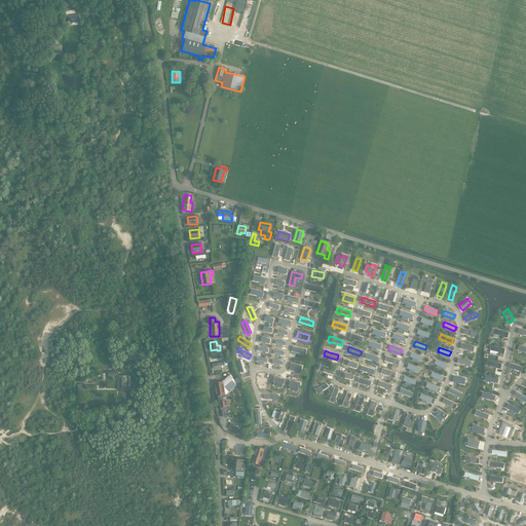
[(411,352),(410,357),(421,361),(423,357),(411,352)]
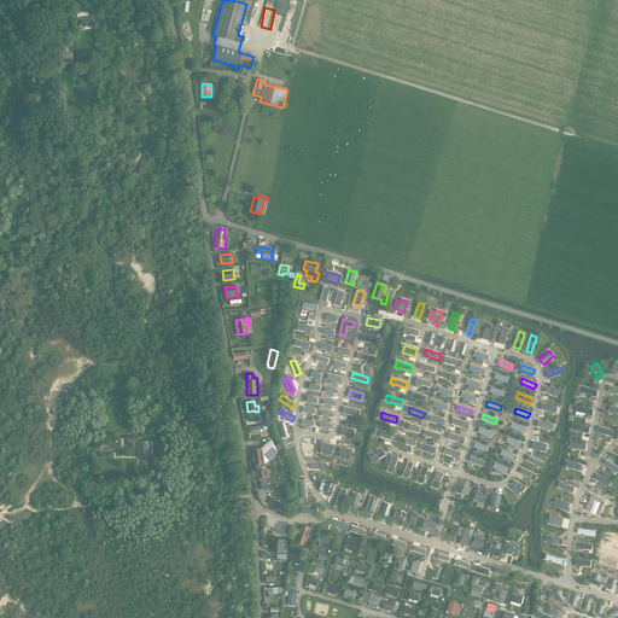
[(430,417),(429,421),(439,425),(443,426),(444,423),(443,423),(444,420),(430,417)]
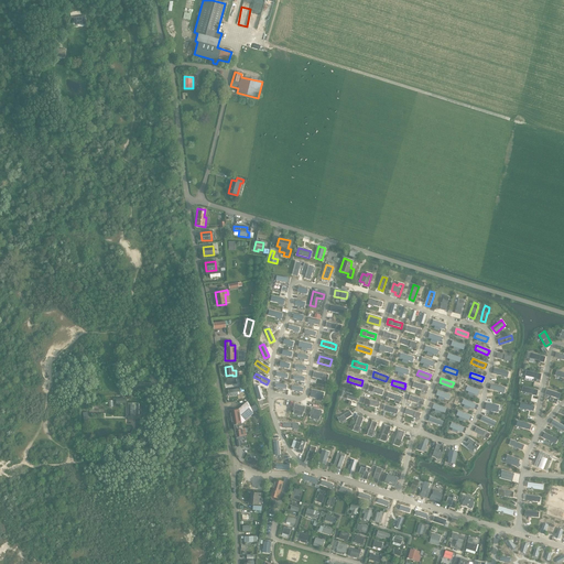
[(414,382),(412,387),(421,390),(426,391),(427,387),(422,384),(414,382)]
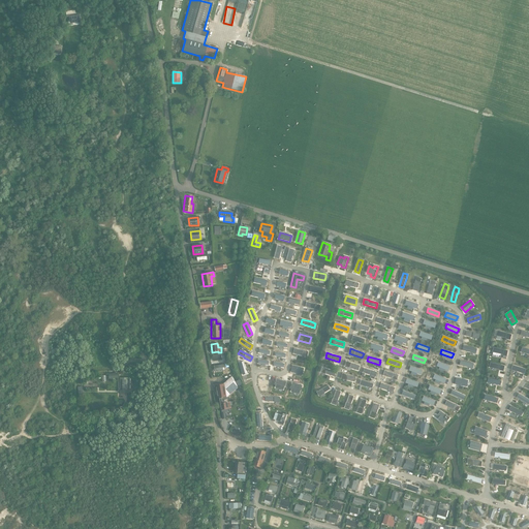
[(244,362),(239,363),(243,375),(244,374),(245,374),(248,374),(247,371),(246,371),(244,362)]
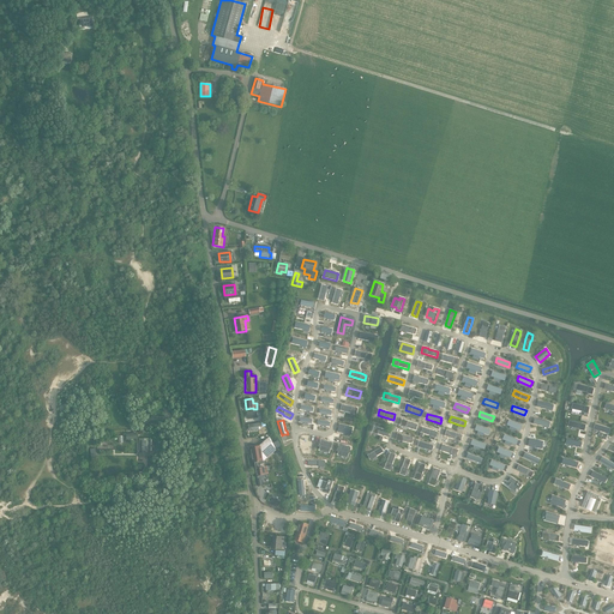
[(402,420),(401,426),(405,427),(415,431),(417,425),(408,422),(408,421),(402,420)]
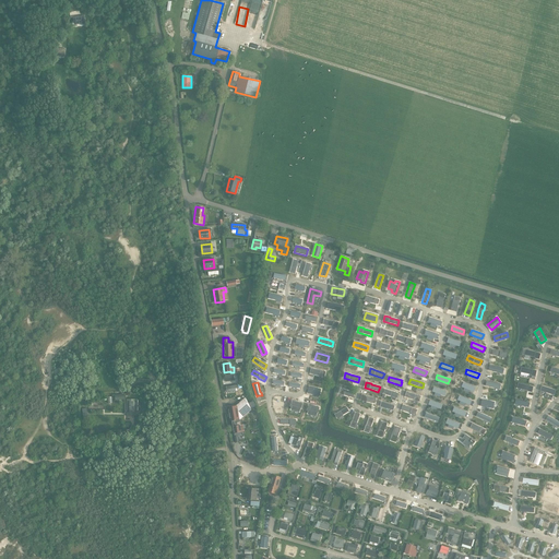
[(463,382),(462,387),(474,392),(475,388),(463,382)]
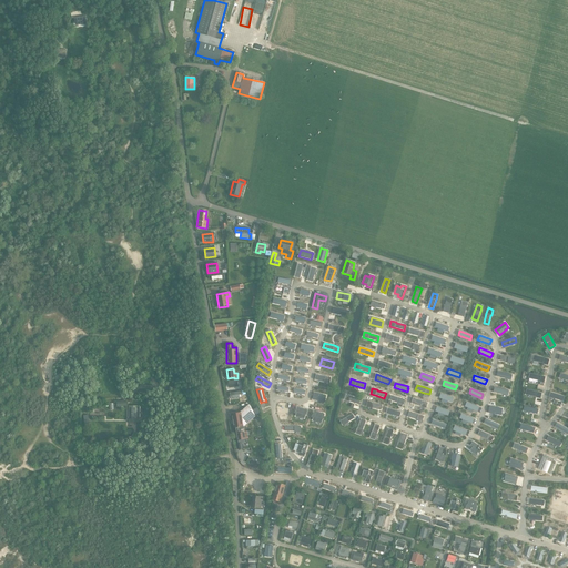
[(314,393),(312,399),(324,403),(325,399),(325,398),(326,396),(314,393)]
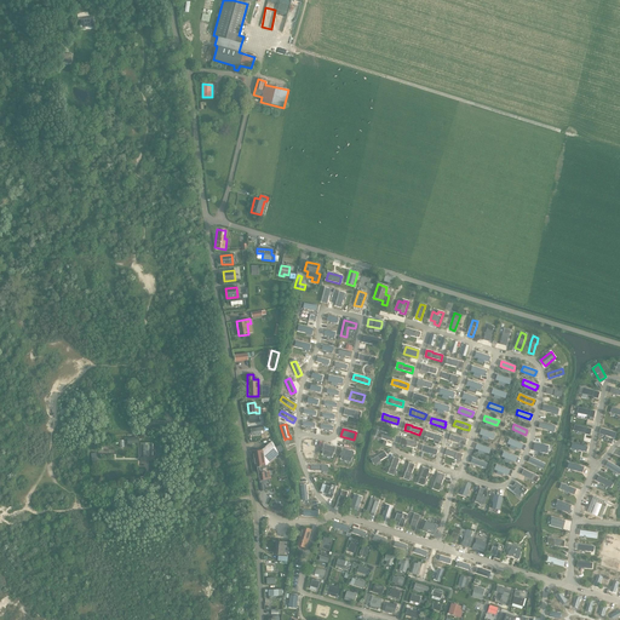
[(601,429),(600,434),(615,438),(616,434),(601,429)]
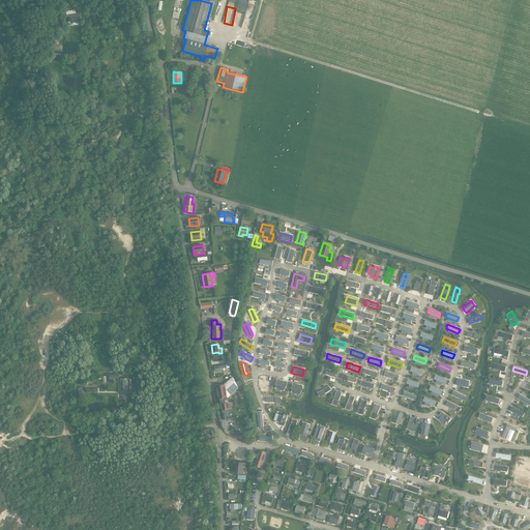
[(411,367),(410,372),(421,376),(423,372),(411,367)]
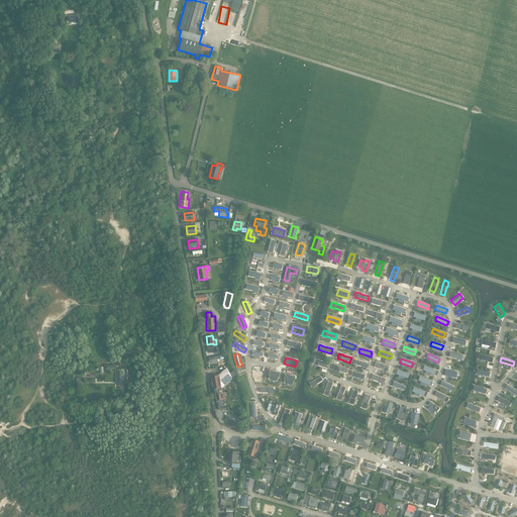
[(315,359),(313,365),(317,366),(318,366),(326,369),(328,364),(320,362),(320,360),(315,359)]
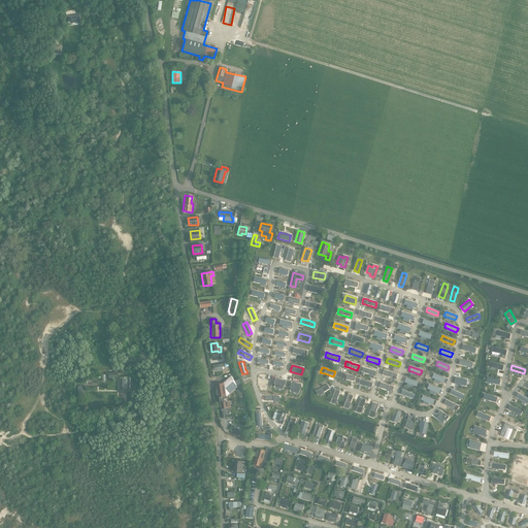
[(363,368),(362,372),(368,373),(368,374),(374,376),(375,371),(369,369),(363,368)]
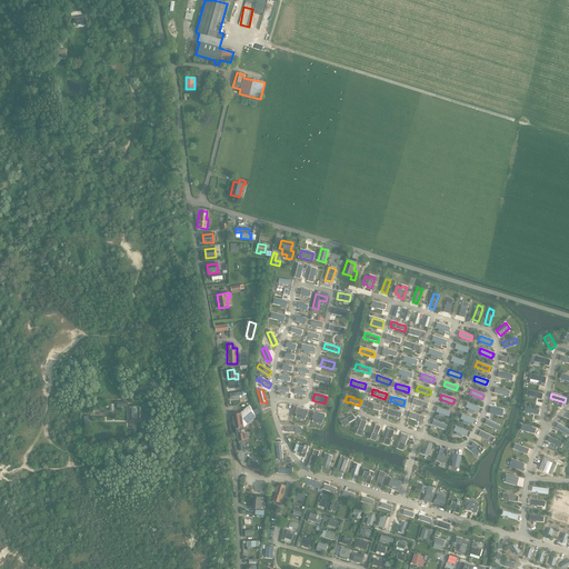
[(413,399),(411,403),(426,408),(428,403),(422,401),(413,399)]
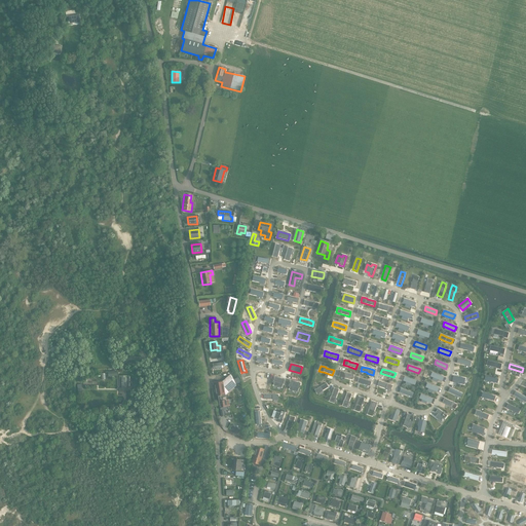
[(431,372),(430,376),(442,381),(444,377),(431,372)]
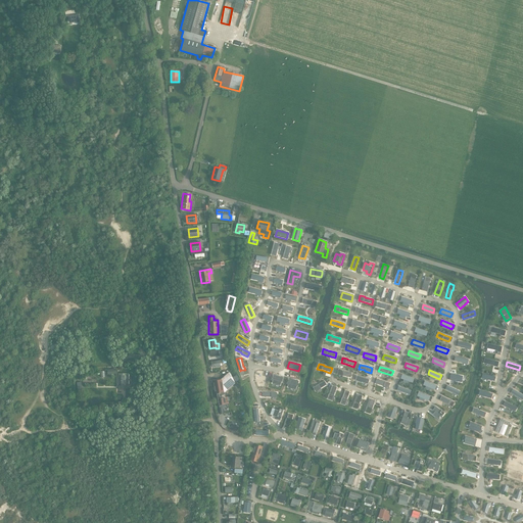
[(222,380),(212,381),(215,393),(216,393),(217,399),(225,397),(224,392),(234,383),(230,373),(229,374),(227,379),(222,380)]
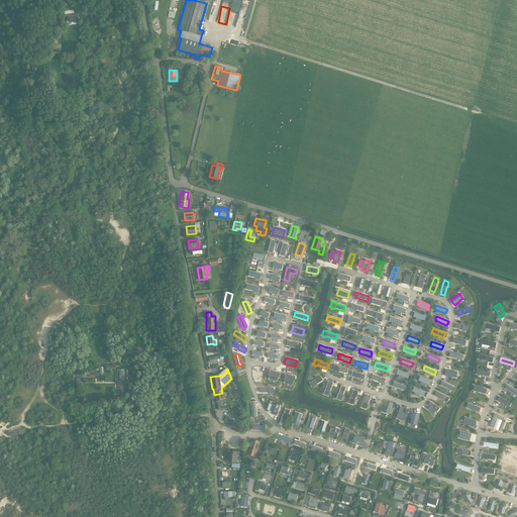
[(117,370),(117,384),(124,384),(127,384),(127,370),(124,370),(117,370)]
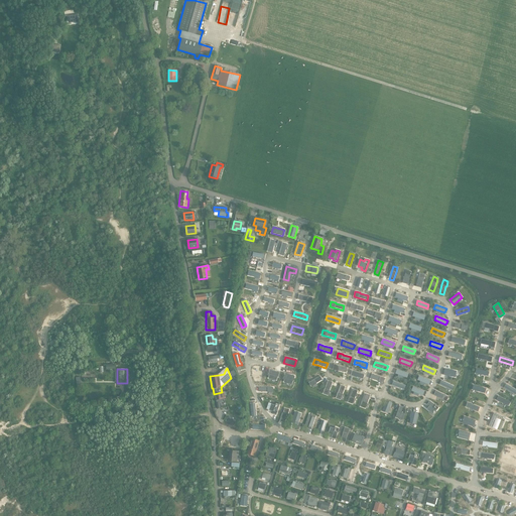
[(445,369),(443,375),(455,377),(456,375),(456,374),(456,371),(445,369)]
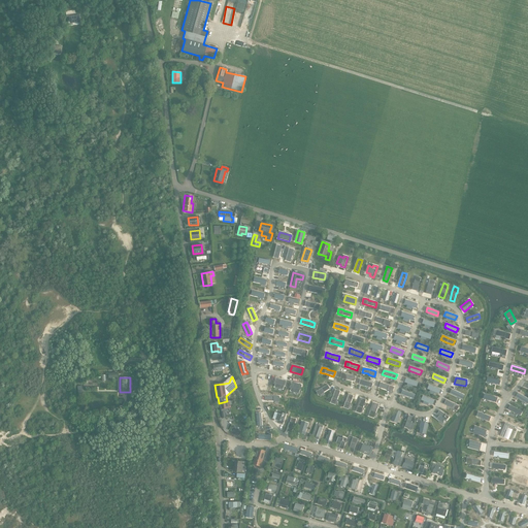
[(275,378),(274,384),(275,384),(276,384),(275,387),(283,389),(284,386),(285,386),(286,381),(275,378)]
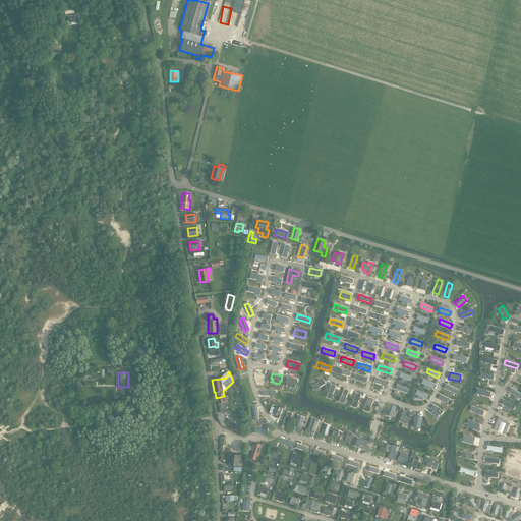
[(401,373),(399,378),(401,378),(407,380),(411,382),(412,378),(401,373)]
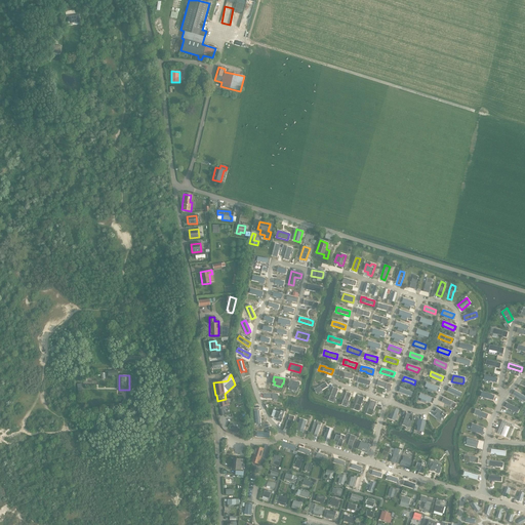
[(290,380),(289,385),(290,386),(289,389),(296,391),(297,387),(297,388),(298,388),(299,382),(290,380)]
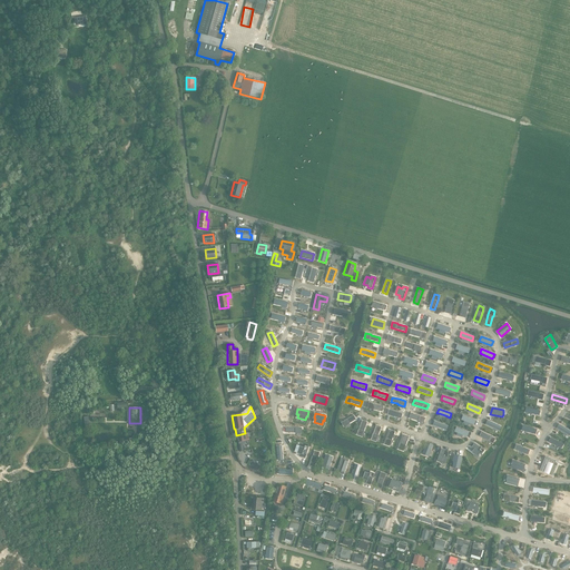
[(410,413),(409,418),(423,423),(424,418),(419,415),(419,416),(410,413)]
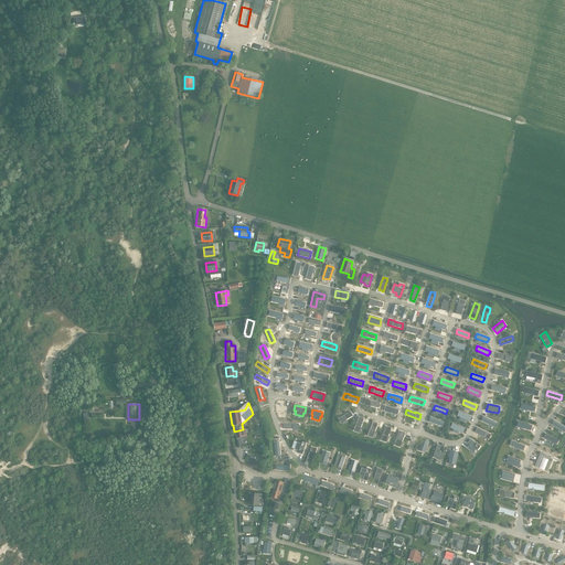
[(350,412),(338,418),(341,423),(347,420),(345,419),(353,416),(350,412)]
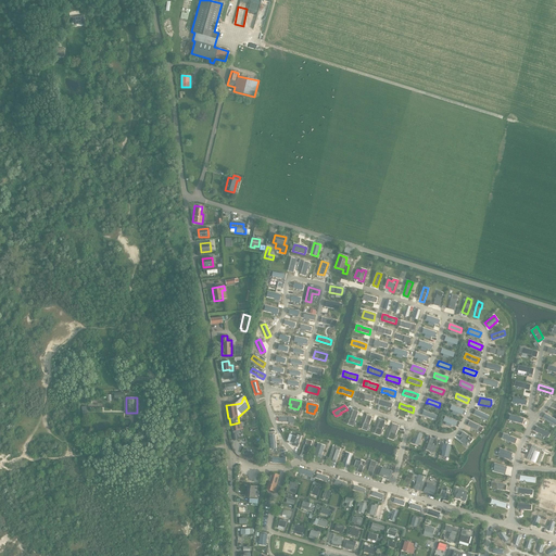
[(452,405),(450,409),(462,414),(464,409),(452,405)]
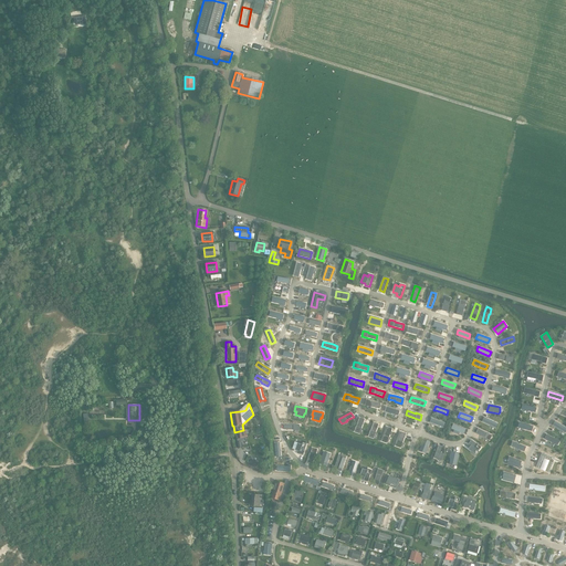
[(356,427),(354,431),(359,433),(365,419),(359,418),(356,427)]
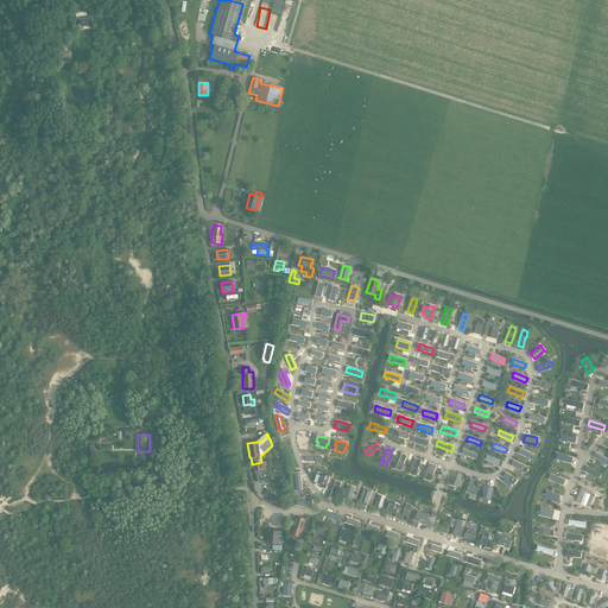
[(463,449),(462,454),(475,460),(477,455),(463,449)]
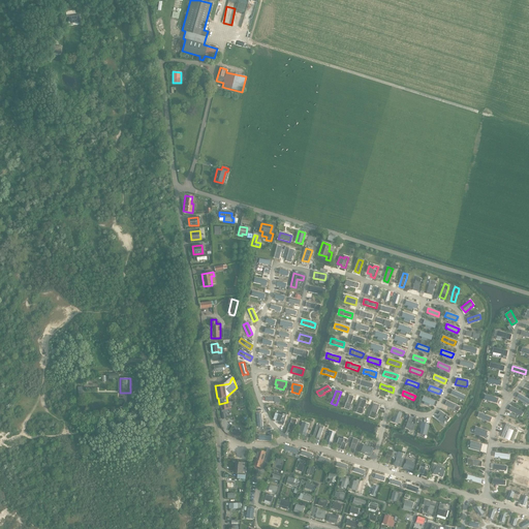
[(453,391),(450,394),(463,400),(465,396),(453,391)]
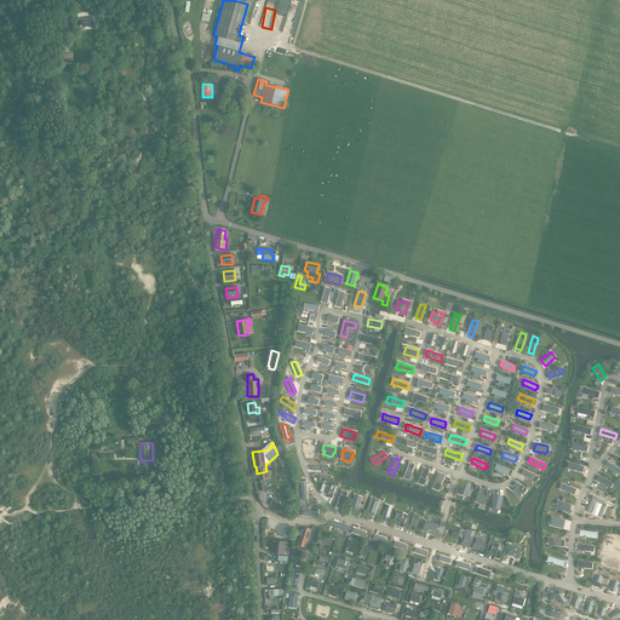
[(619,468),(609,461),(606,466),(619,474),(619,471),(619,468)]
